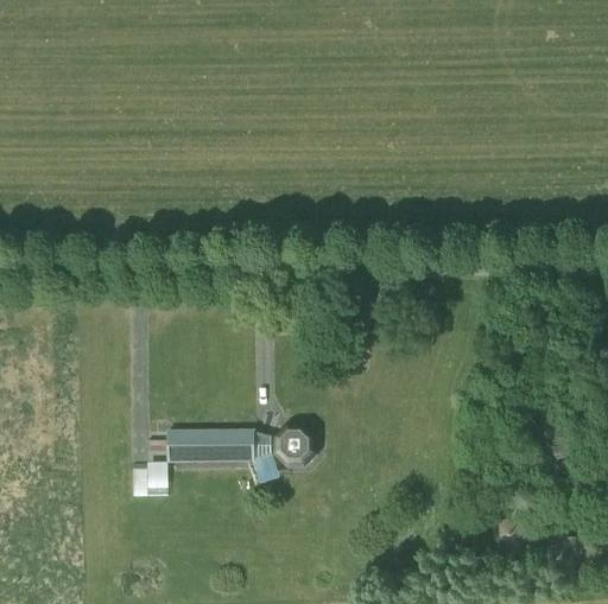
[(317,453),(317,434),(304,421),(285,423),(272,436),(255,431),(255,427),(168,428),(169,461),(255,459),(272,453),(285,466),(304,466),(317,453)]
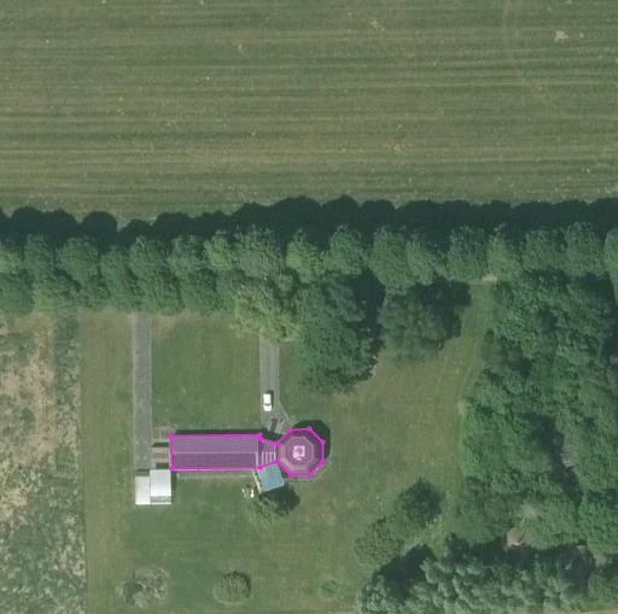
[(151,504),(151,475),(135,475),(136,504),(151,504)]
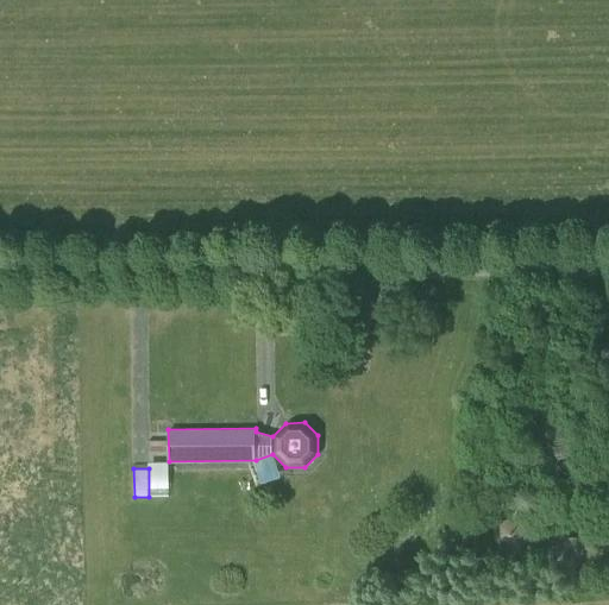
[(504,516),(496,505),(485,514),(494,524),(504,516)]
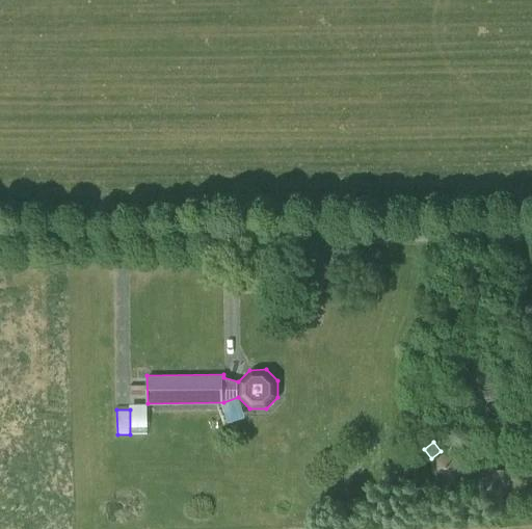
[(431,467),(431,468),(431,469),(431,470),(432,471),(432,472),(432,473),(433,474),(433,475),(434,476),(435,477),(436,478),(437,478),(437,479),(439,479),(439,480),(440,480),(441,480),(442,481),(443,481),(444,481),(445,481),(446,481),(447,481),(448,481),(449,481),(450,481),(451,481),(452,480),(453,480),(454,480),(454,479),(455,479),(455,478),(456,478),(457,477),(458,476),(458,475),(459,474),(459,473),(460,473),(460,472),(460,471),(461,470),(461,469),(461,468),(461,467),(461,466),(461,465),(461,464),(460,463),(460,461),(460,460),(459,460),(459,459),(458,458),(458,457),(457,456),(456,456),(456,455),(455,455),(455,454),(454,454),(454,453),(453,453),(452,453),(451,452),(450,452),(449,452),(448,452),(447,452),(446,452),(445,452),(444,452),(443,452),(442,452),(441,453),(440,453),(439,453),(439,454),(437,454),(437,455),(436,455),(435,456),(434,457),(434,458),(433,458),(433,459),(432,460),(432,461),(432,463),(431,464),(431,465),(431,466),(431,467)]
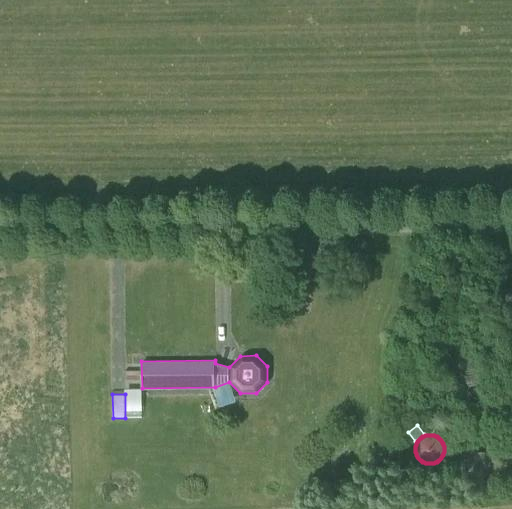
[(492,478),(491,451),(459,452),(460,479),(492,478)]
